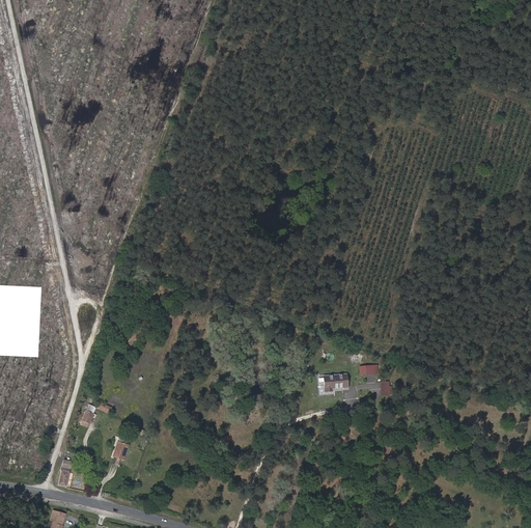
[(346,373),(324,374),(324,390),(331,390),(331,386),(346,386),(346,373)]
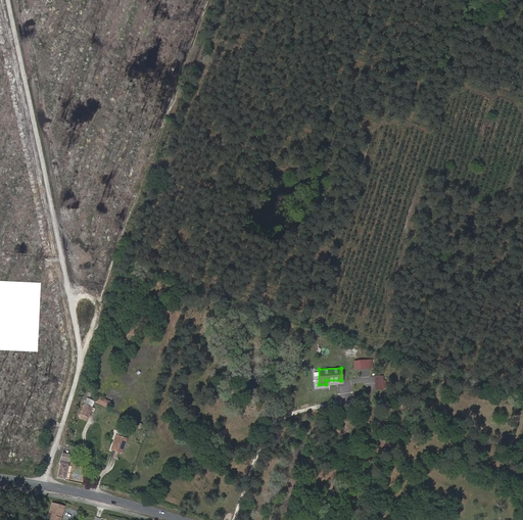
[(382,390),(381,377),(374,377),(375,390),(382,390)]
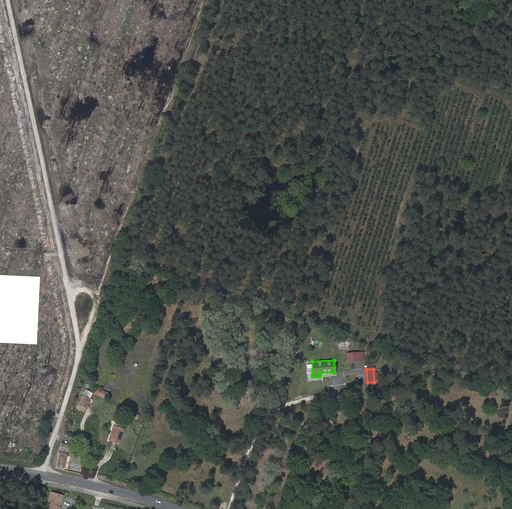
[(96,387),(94,391),(105,397),(108,393),(96,387)]
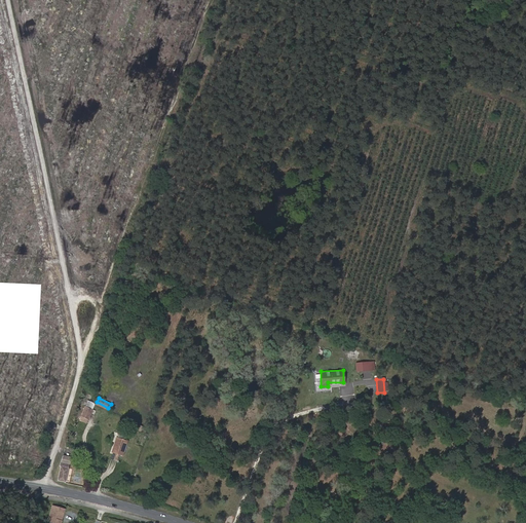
[(89,399),(85,405),(92,409),(97,402),(89,399)]
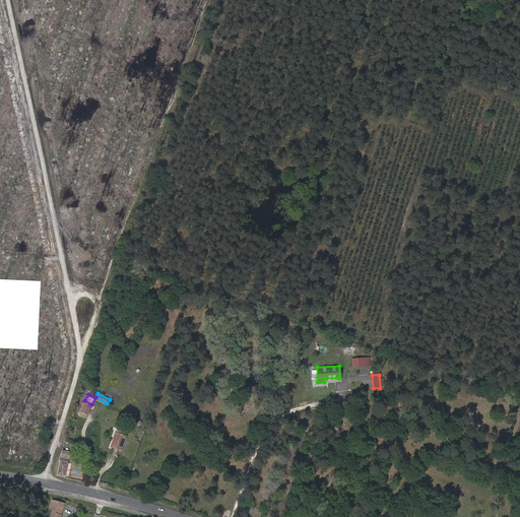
[(87,411),(91,404),(84,400),(80,409),(87,411)]
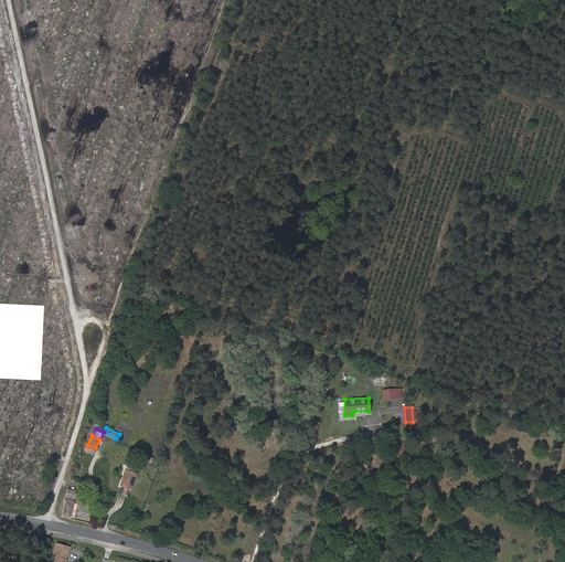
[(126,485),(132,487),(137,473),(126,469),(125,472),(130,473),(126,485)]
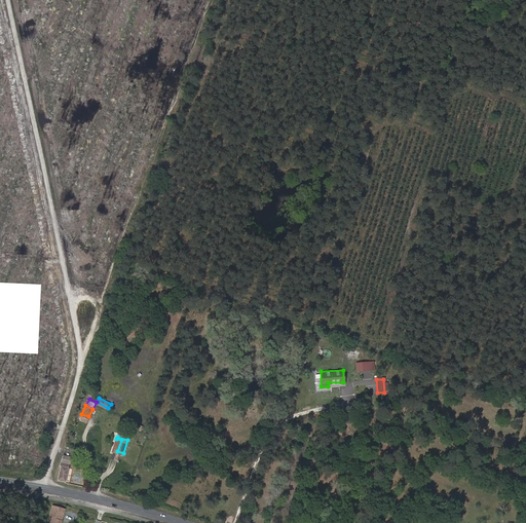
[(112,452),(116,454),(117,451),(121,440),(116,439),(112,452)]
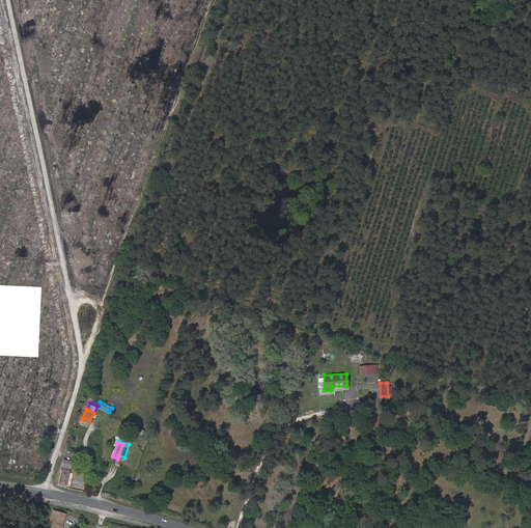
[(61,469),(58,483),(66,485),(72,467),(74,461),(64,459),(62,464),(60,469),(61,469)]
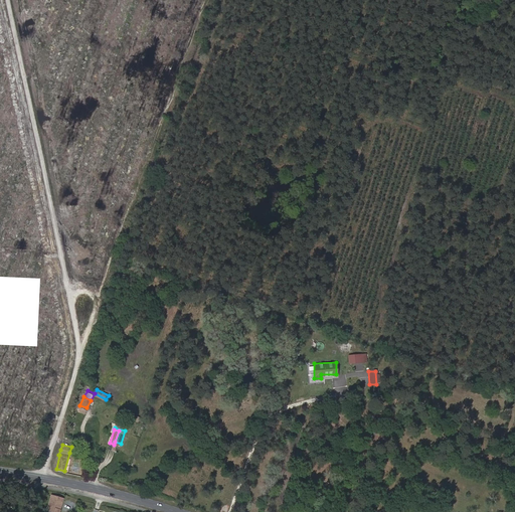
[(169,468),(174,459),(169,456),(164,465),(169,468)]
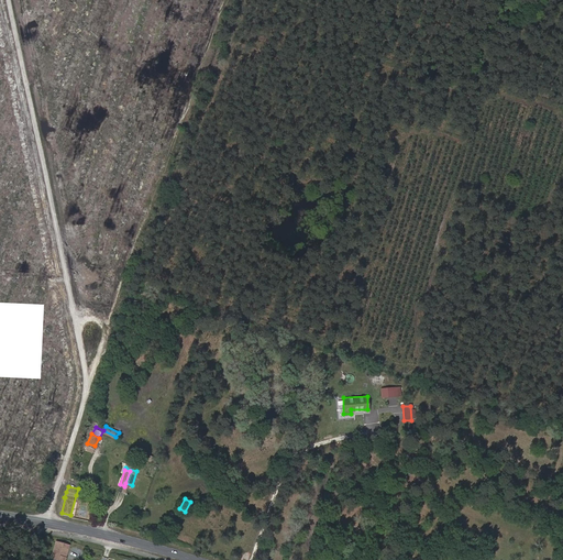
[(63,559),(65,559),(69,545),(64,544),(62,549),(56,547),(53,557),(63,559)]
